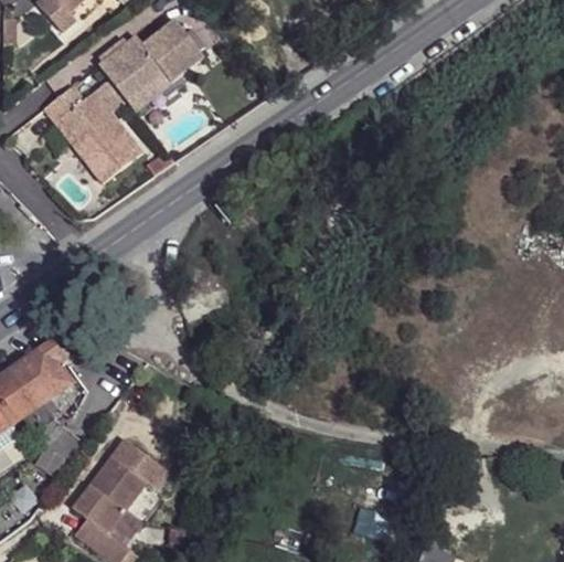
[(41,0),(35,4),(61,35),(74,23),(66,14),(83,0),(41,0)]
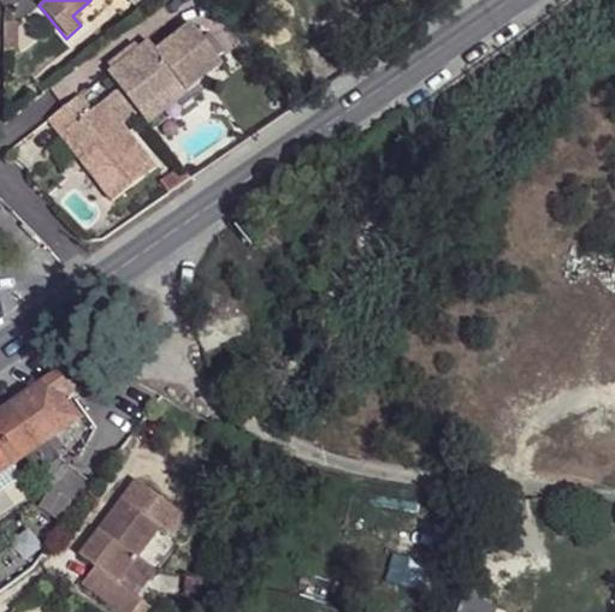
[(16,23),(4,23),(3,51),(17,51),(16,23)]
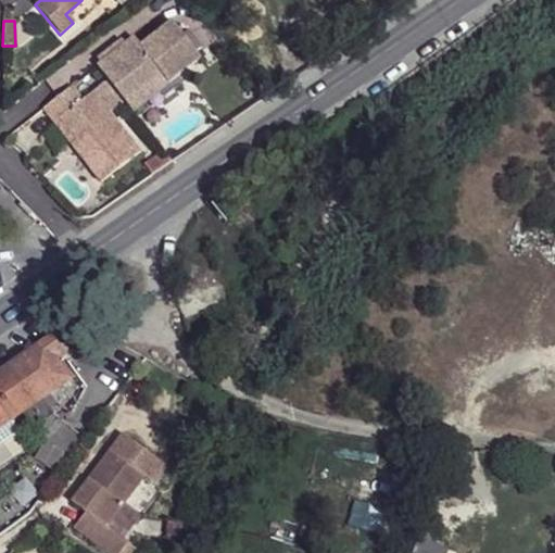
[(135,37),(98,64),(126,101),(162,73),(168,82),(201,58),(196,52),(183,34),(173,21),(141,47),(135,37)]
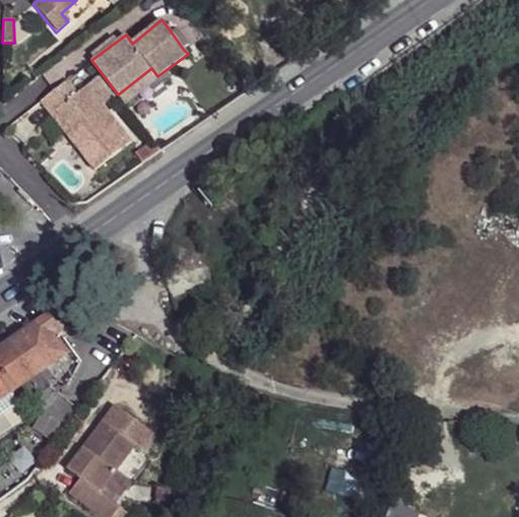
[(177,26),(171,31),(183,49),(190,43),(177,26)]
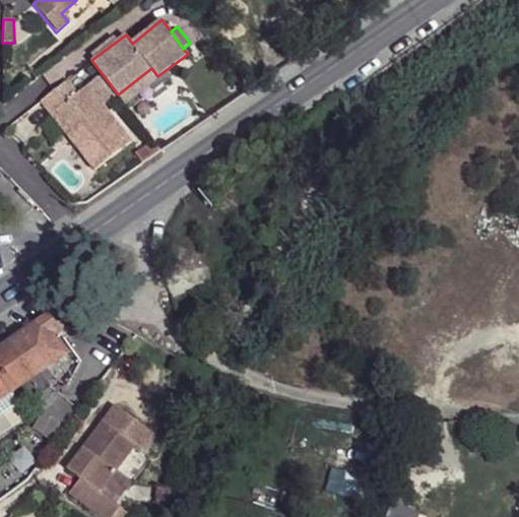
[(151,68),(118,94),(124,103),(128,109),(163,82),(157,76),(151,68)]
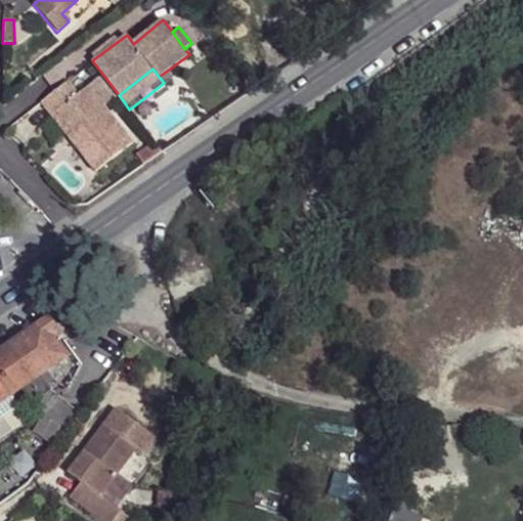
[(68,80),(42,99),(52,113),(57,110),(72,129),(68,132),(96,170),(132,142),(89,85),(78,93),(68,80)]
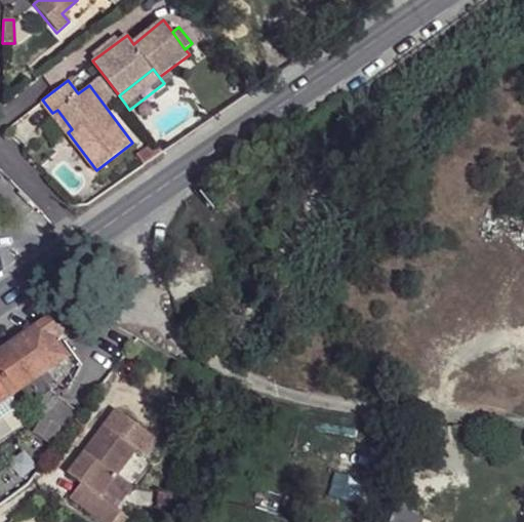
[(57,110),(52,113),(68,132),(72,129),(57,110)]
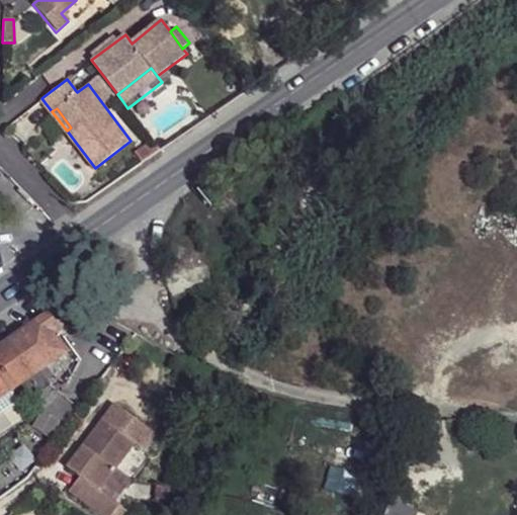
[(152,140),(136,151),(146,165),(162,152),(152,140)]
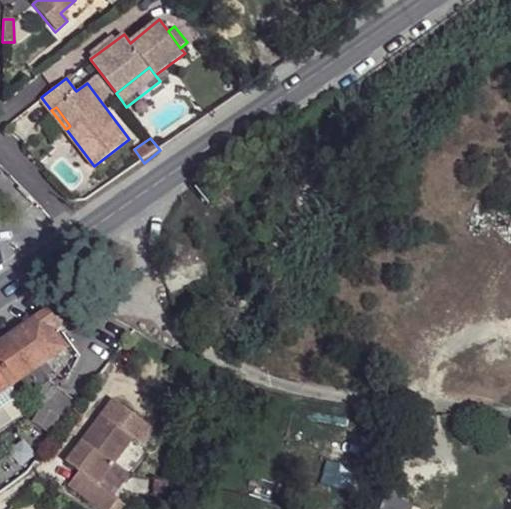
[(0,392),(10,385),(21,377),(31,391),(49,378),(40,364),(47,359),(52,367),(61,361),(55,353),(66,346),(55,329),(61,325),(49,308),(0,342),(0,392)]
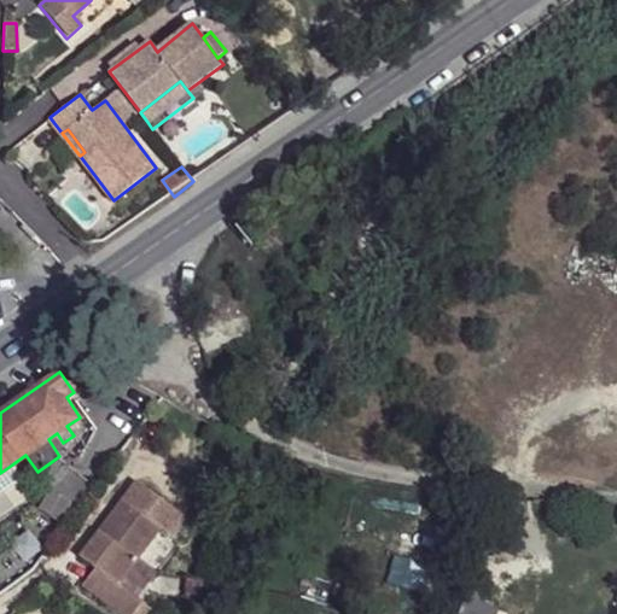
[(0,519),(34,496),(12,465),(0,473),(0,519)]
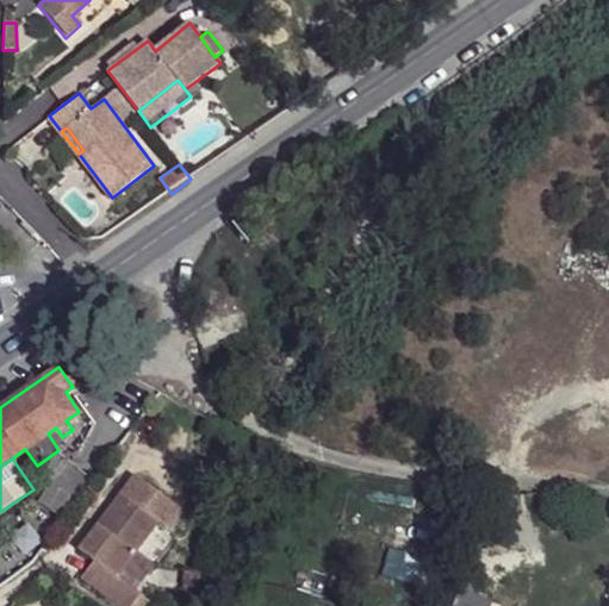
[(132,475),(122,491),(160,518),(173,529),(185,513),(132,475)]
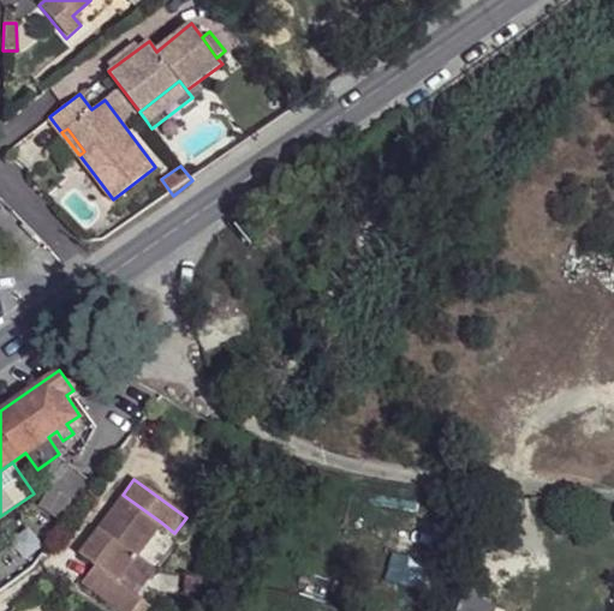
[(95,559),(84,575),(130,610),(150,610),(155,605),(120,577),(161,522),(123,495),(82,550),(95,559)]
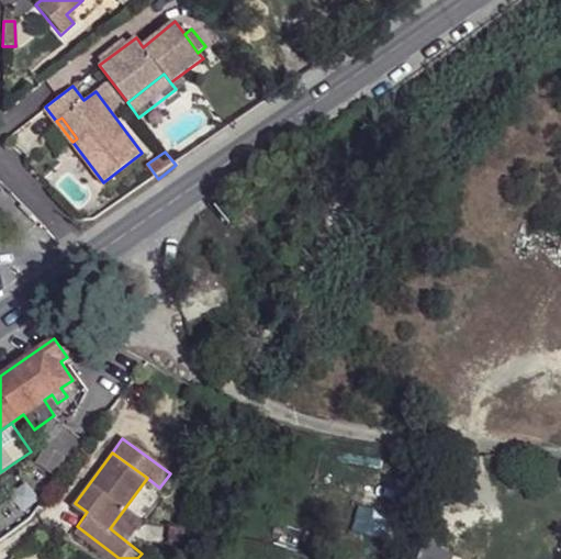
[(172,523),(170,545),(183,545),(186,524),(172,523)]
